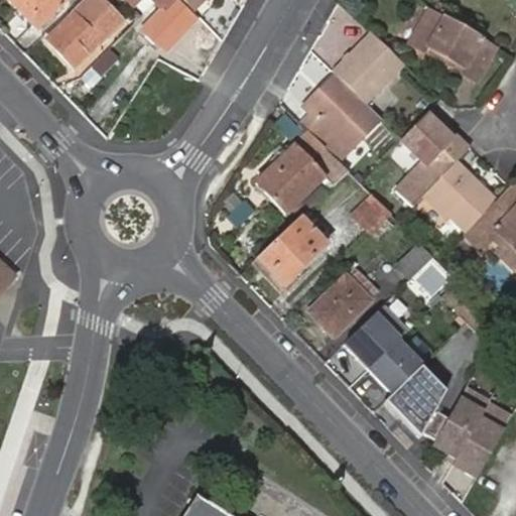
[(9,0),(35,27),(63,0),(9,0)]
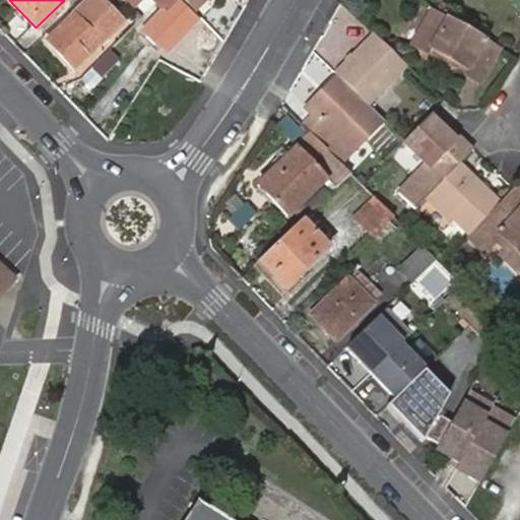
[(74,67),(122,18),(104,0),(85,0),(47,39),(74,67)]
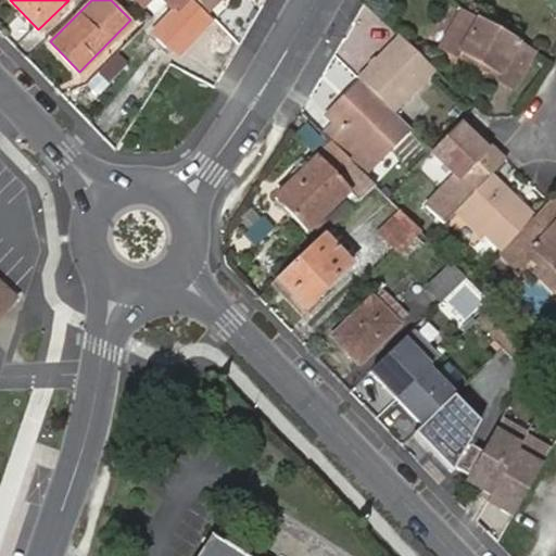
[(185,0),(168,0),(166,3),(177,15),(189,3),(185,0)]
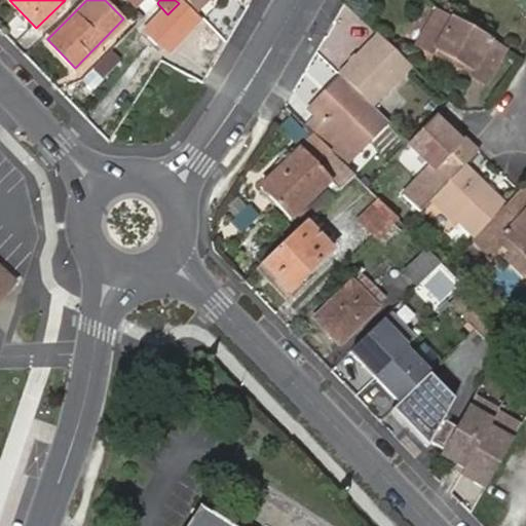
[(184,0),(195,11),(204,0),(184,0)]
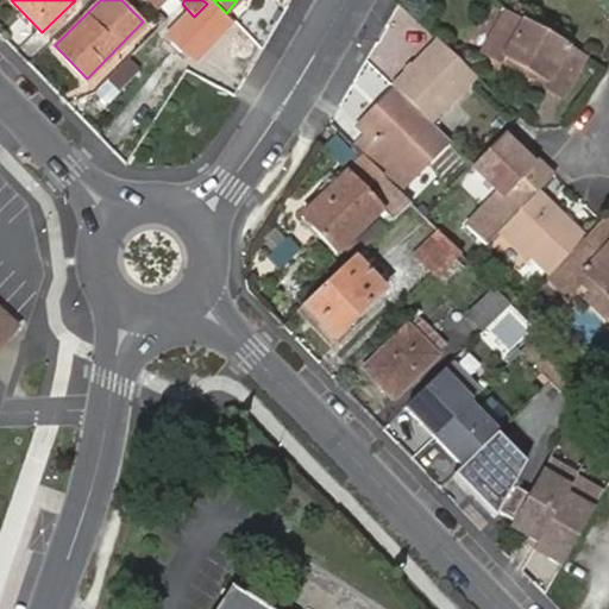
[(584,57),(506,12),(482,54),(501,64),(506,57),(546,80),(542,88),(562,99),(584,57)]
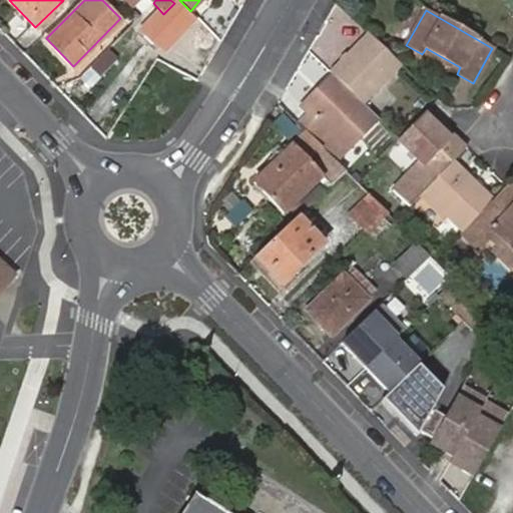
[(402,67),(368,34),(330,72),(334,75),(364,105),(402,67)]
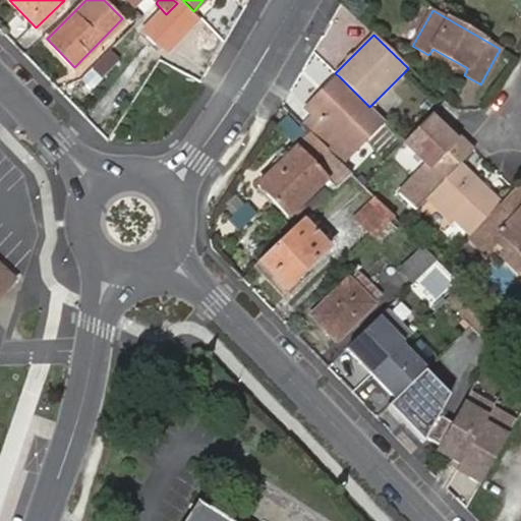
[(432,49),(428,55),(464,75),(467,68),(432,49)]
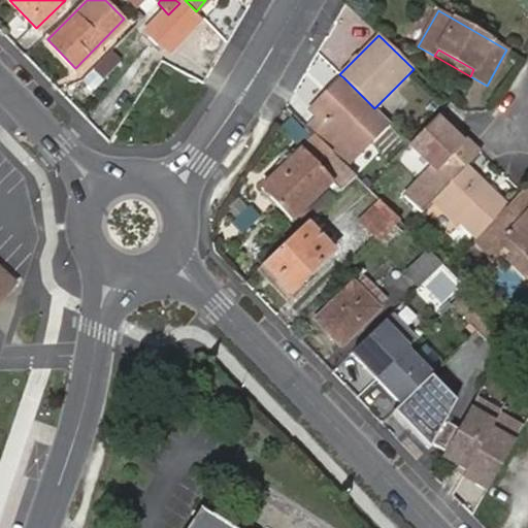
[(374,108),(343,77),(330,90),(336,94),(316,116),(319,119),(338,138),(357,157),(391,123),(374,108)]
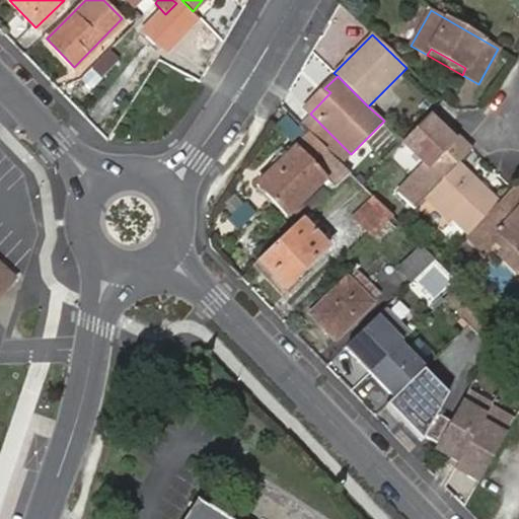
[(304,108),(310,114),(330,92),(324,88),(304,108)]
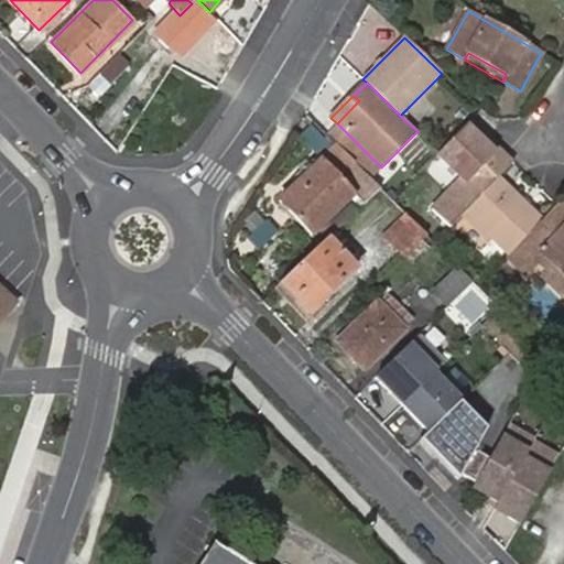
[(498,145),(470,120),(464,127),(491,152),(498,145)]
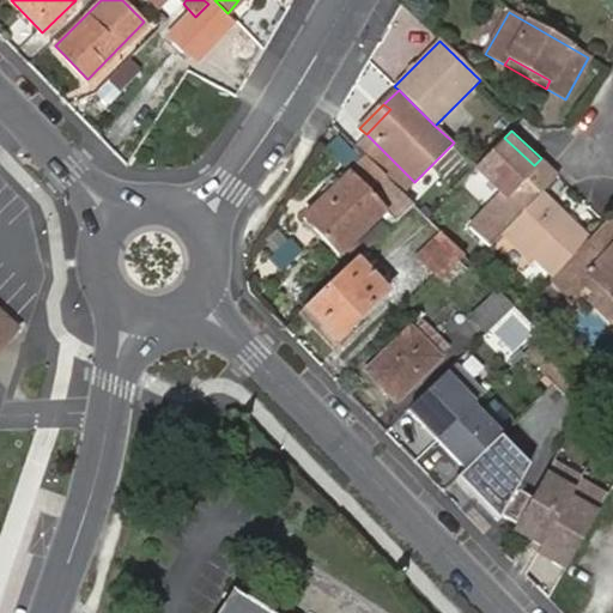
[(370,138),(359,149),(381,171),(393,161),(370,138)]
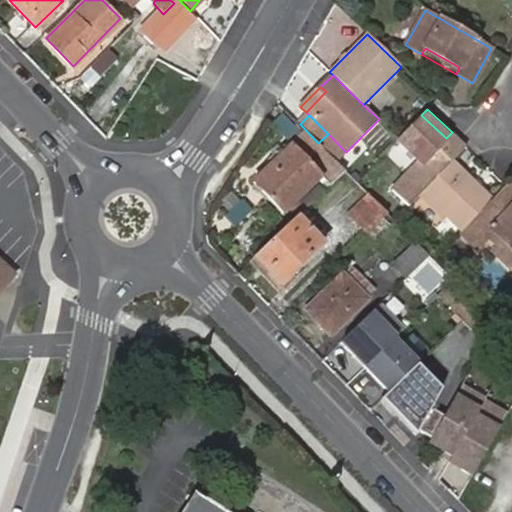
[(421,115),(397,138),(396,140),(418,160),(400,179),(417,196),(419,194),(452,160),(466,146),(452,132),(446,138),(421,115)]
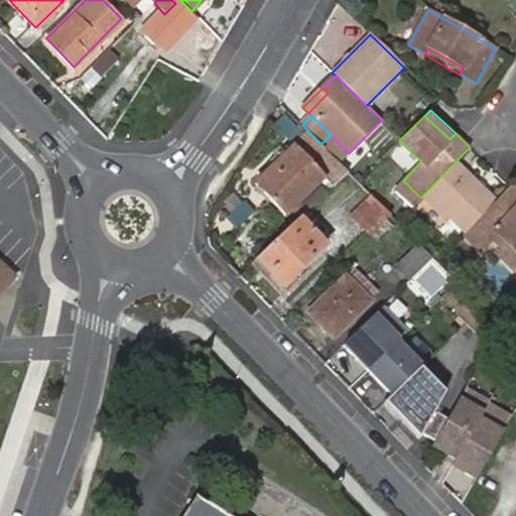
[(333,184),(347,171),(325,147),(310,162),(292,143),(252,181),(270,200),(275,195),(289,208),(323,174),(333,184)]
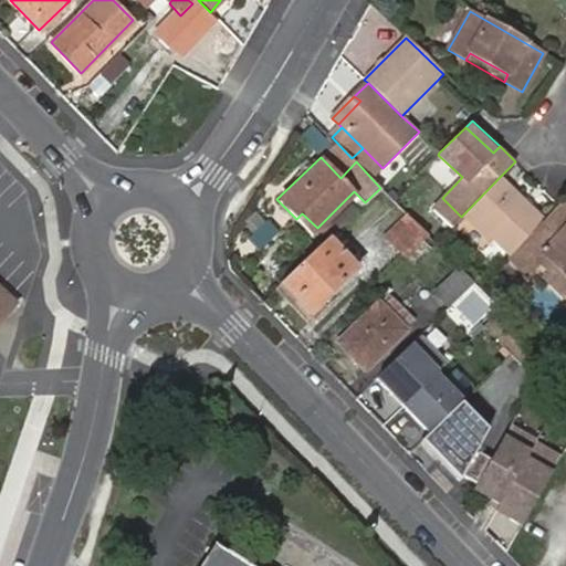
[(500,177),(463,215),(485,237),(489,234),(509,254),(523,240),(543,219),(500,177)]
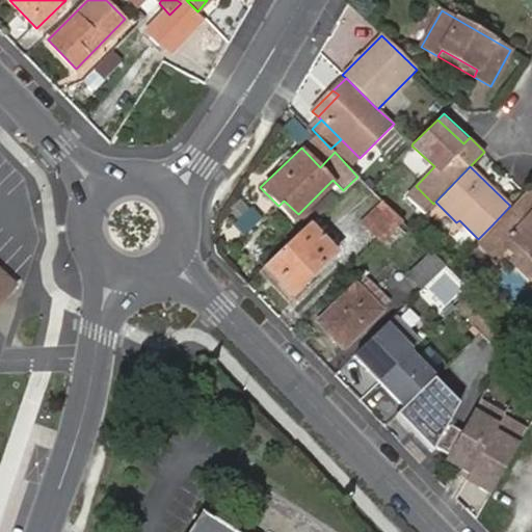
[(531,188),(530,186),(510,206),(491,225),(491,256),(493,258),(509,239),(522,251),(531,262),(531,188)]
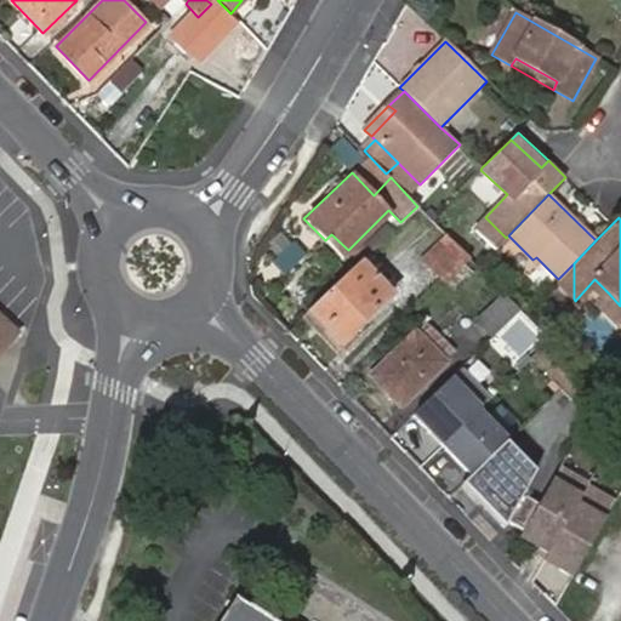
[(417,256),(442,281),(467,256),(444,233),(417,256)]
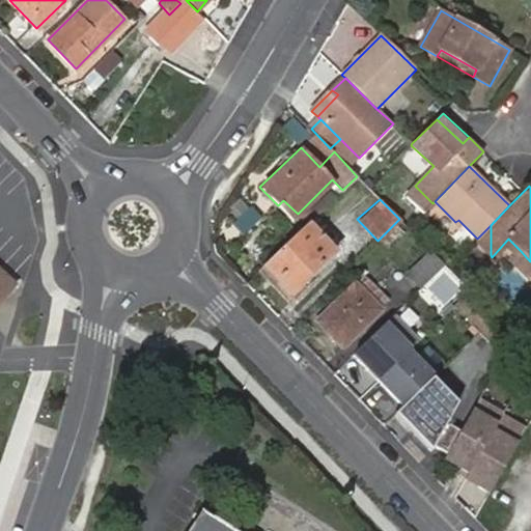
[(291,220),(298,214),(283,200),(278,205),(291,220)]
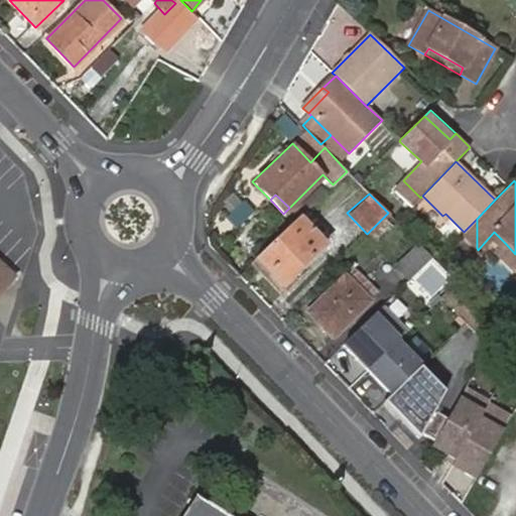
[(297,219),(255,260),(281,287),(324,245),(297,219)]
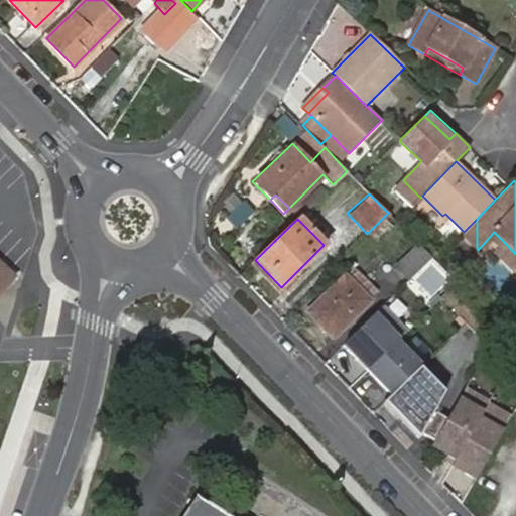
[(464,232),(463,233),(477,248),(477,219),(464,232)]
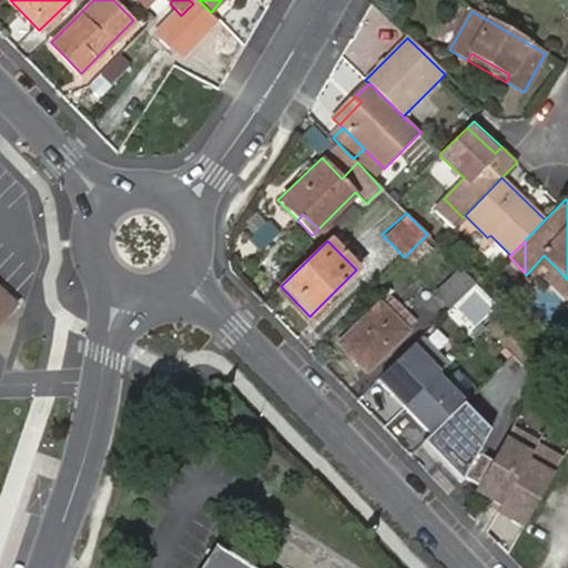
[(449,310),(476,284),(460,269),(435,294),(449,310)]
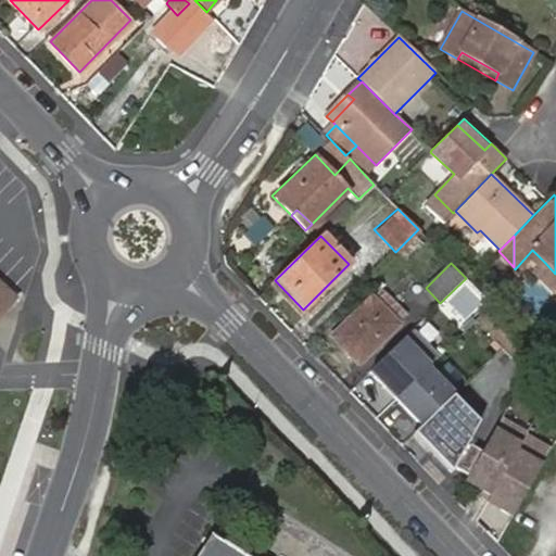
[(555,292),(555,274),(545,263),(535,272),(555,292)]
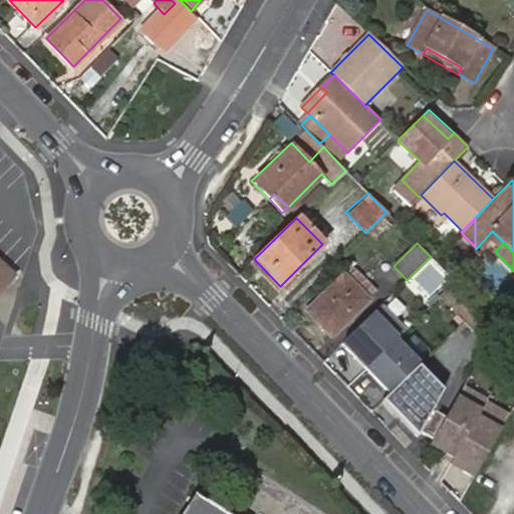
[(434,262),(414,277),(424,291),(444,276),(434,262)]
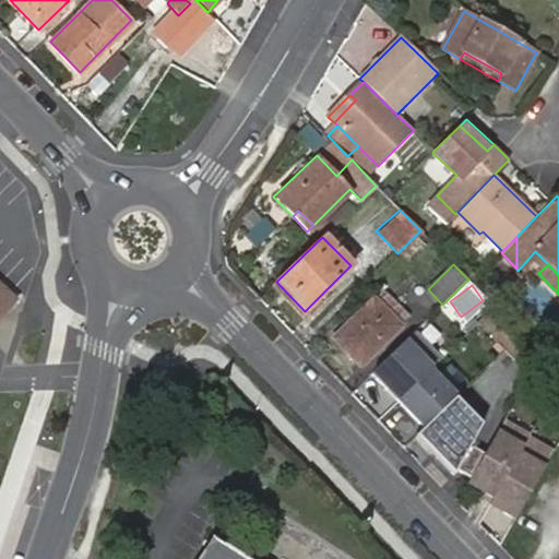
[(0,319),(14,304),(0,290),(0,319)]
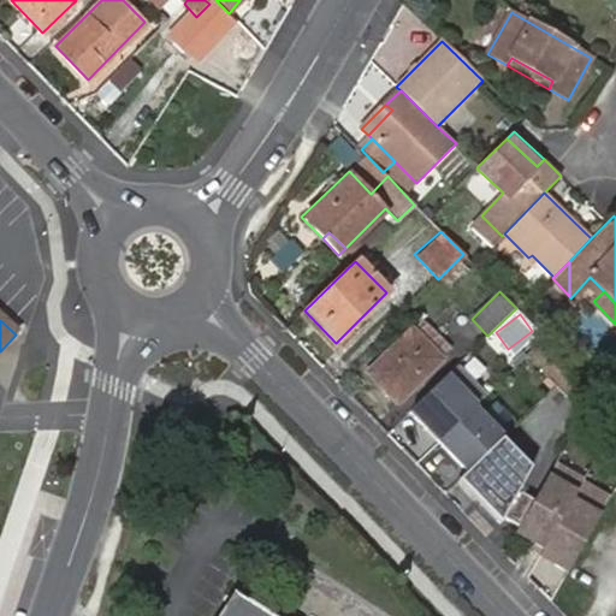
[(413,326),(443,356),(448,351),(418,320),(413,326)]
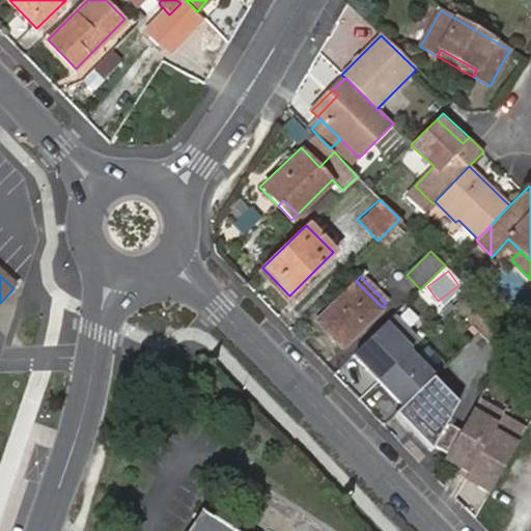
[(348,339),(382,307),(356,281),(317,318),(331,333),(337,328),(348,339)]
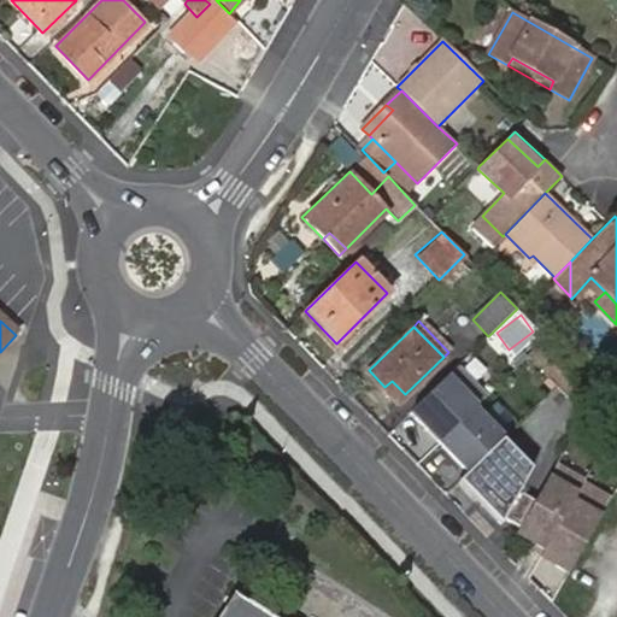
[(398,401),(405,394),(392,381),(385,387),(398,401)]
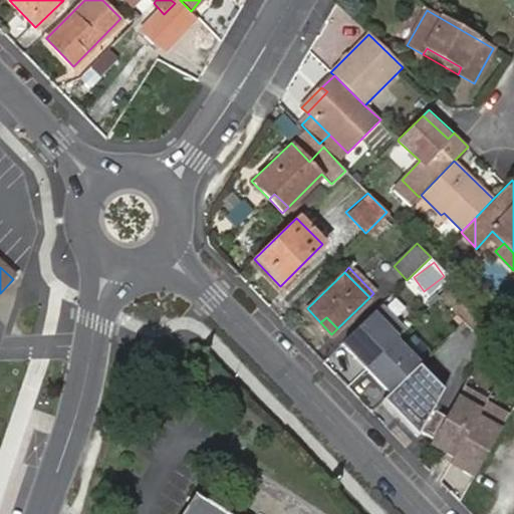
[(353,357),(388,392),(415,364),(381,331),(353,357)]
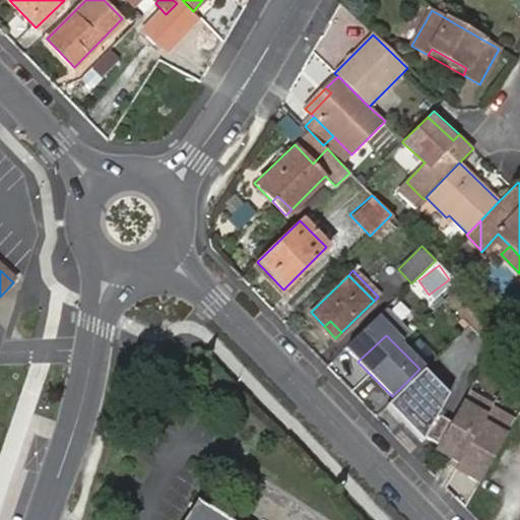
[(490,401),(465,388),(433,444),(457,458),(453,465),(478,479),(514,419),(489,404),(490,401)]
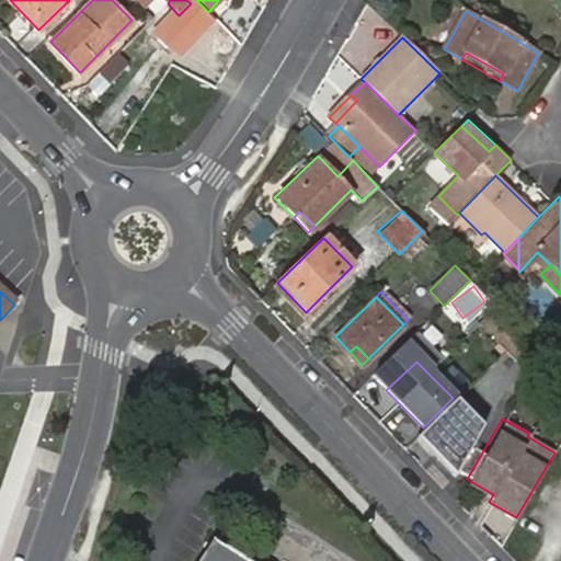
[(243,560),(212,540),(197,560),(243,560)]
